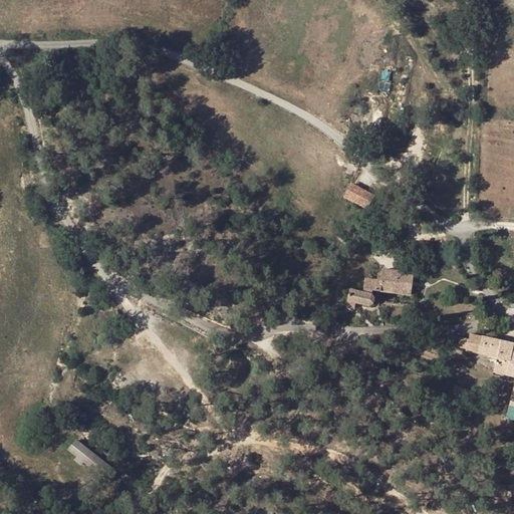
[(351,183),(343,198),(367,210),(374,195),(351,183)]
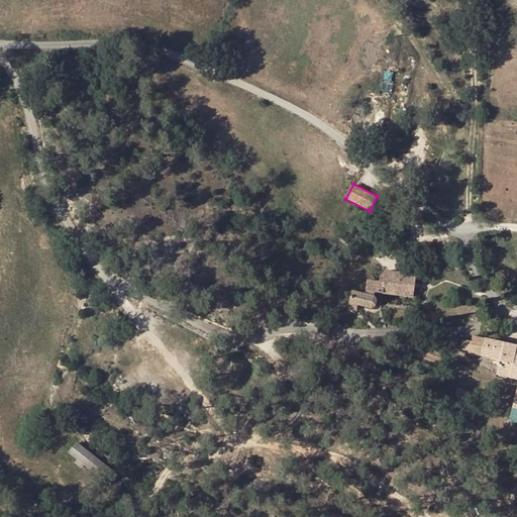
[(367,280),(366,293),(376,294),(376,292),(415,297),(417,274),(384,270),(382,282),(367,280)]
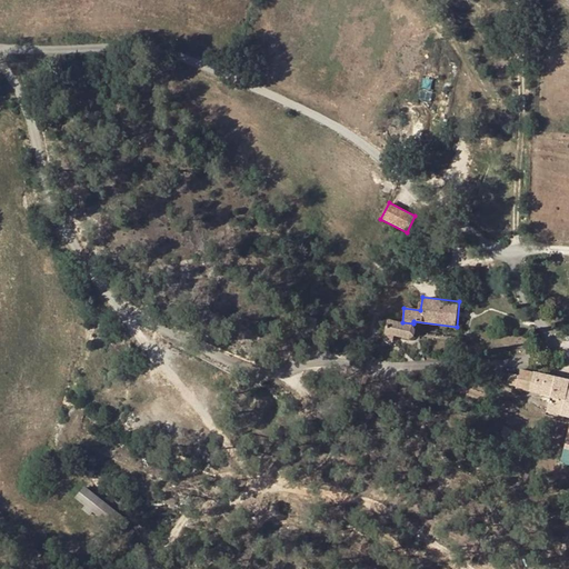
[(298,315),(295,330),(308,333),(312,318),(298,315)]
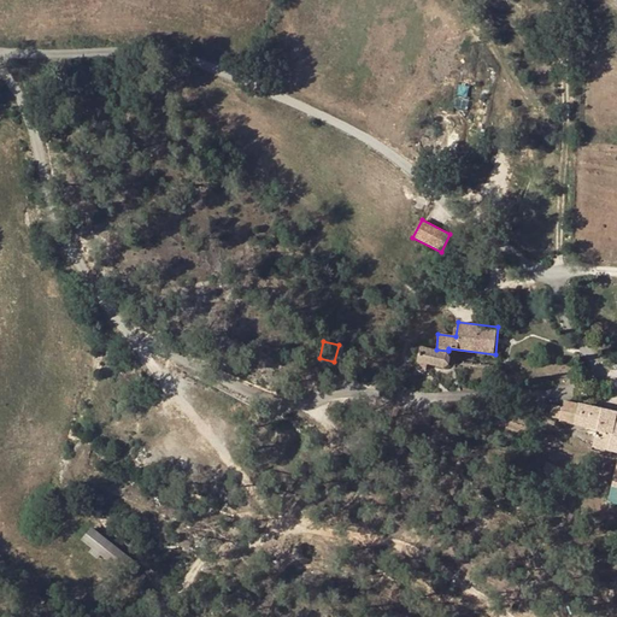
[(446,368),(448,351),(436,350),(419,346),(416,363),(423,364),(446,368)]
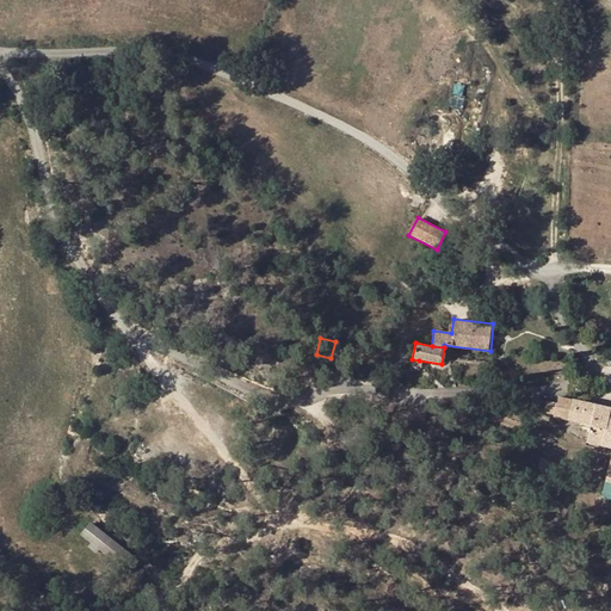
[(610,407),(557,395),(551,417),(592,425),(588,442),(610,446),(610,407)]
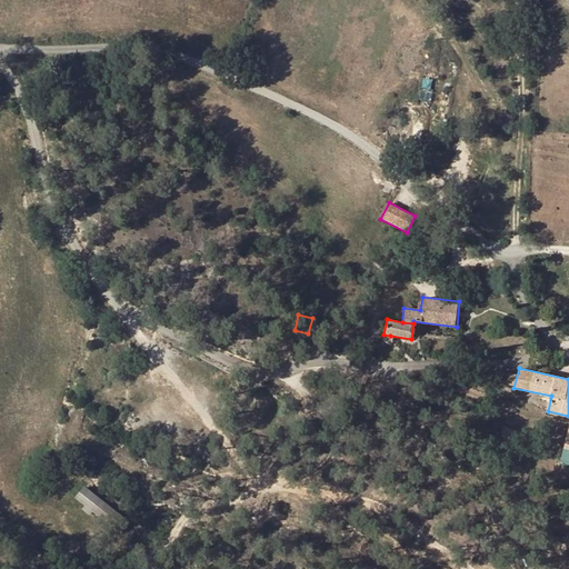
[(91,518),(96,512),(121,531),(128,521),(82,487),(76,497),(87,506),(82,511),(91,518)]
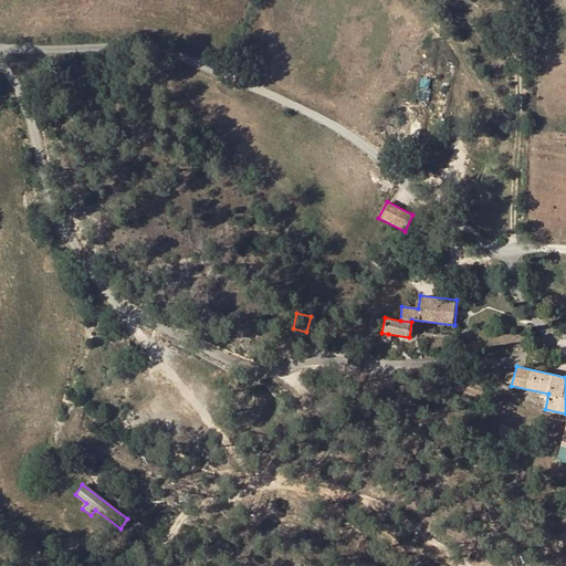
All buildings are outlined.
